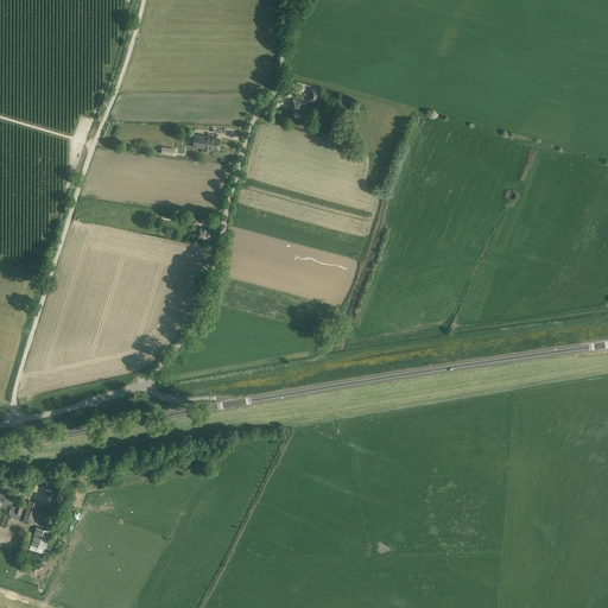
[(311,89),(308,100),(316,102),(320,92),(311,89)]
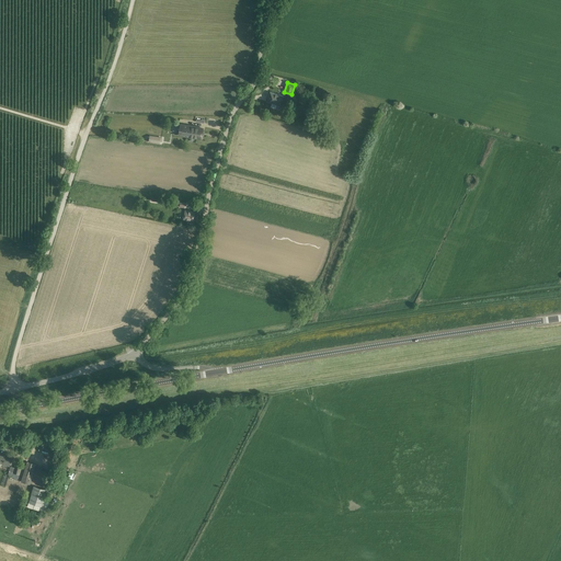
[(284,96),(270,92),(267,102),(281,106),(284,96)]
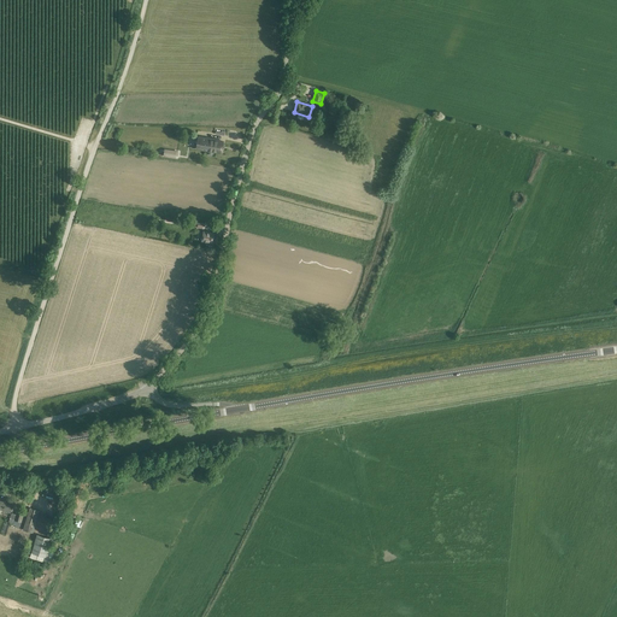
[(197,148),(222,153),(223,141),(215,140),(216,139),(199,136),(197,148)]
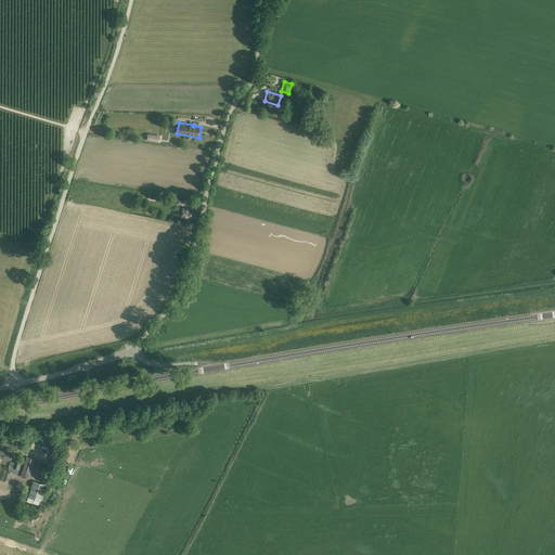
[(193,209),(183,208),(181,217),(191,218),(193,209)]
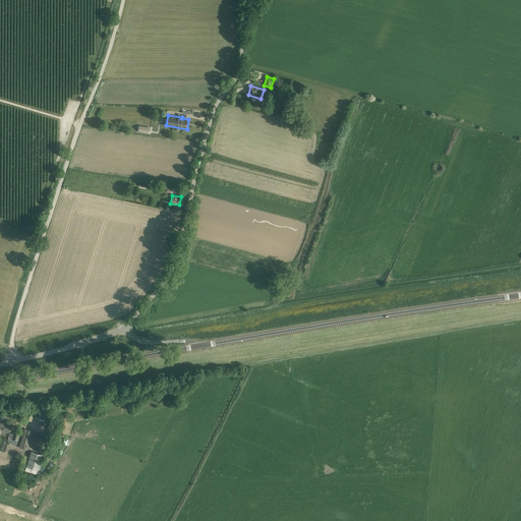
[(2,431),(9,433),(11,425),(4,422),(4,423),(0,422),(0,431),(1,432),(2,432),(2,431)]
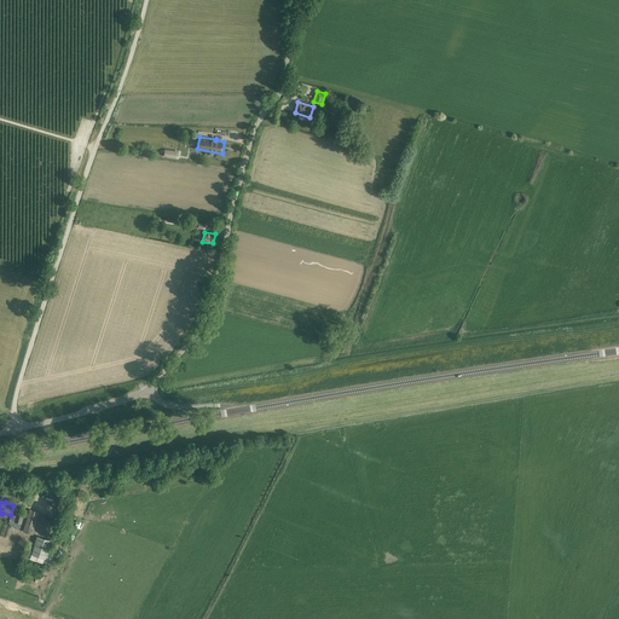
[(40,513),(30,509),(23,532),(33,534),(40,513)]
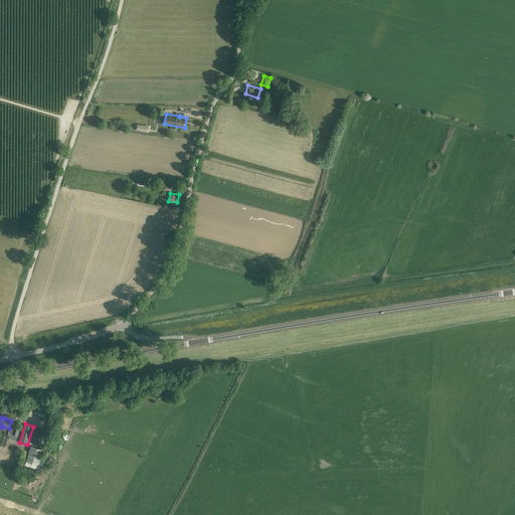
[(7,436),(11,438),(12,435),(17,436),(20,427),(14,425),(13,430),(9,427),(7,436)]
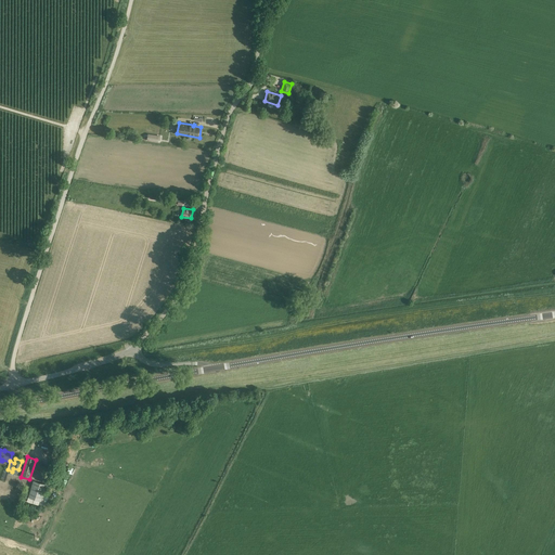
[(27,500),(39,504),(40,501),(41,501),(47,503),(50,492),(44,490),(47,485),(34,480),(28,497),(27,500)]
